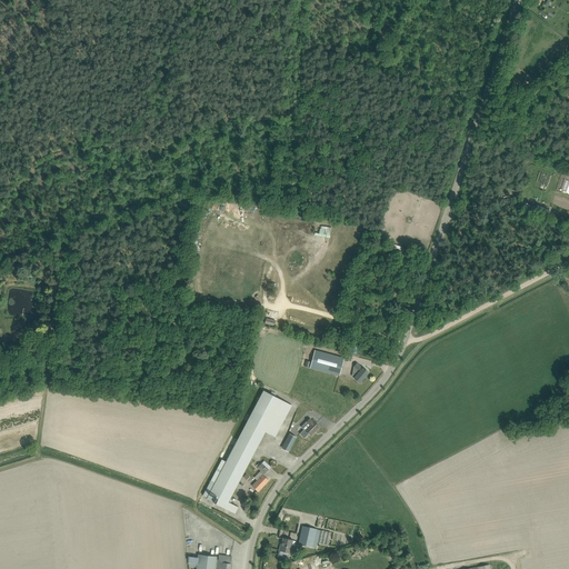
[(511,83),(511,86),(509,90),(518,93),(520,87),(511,83)]
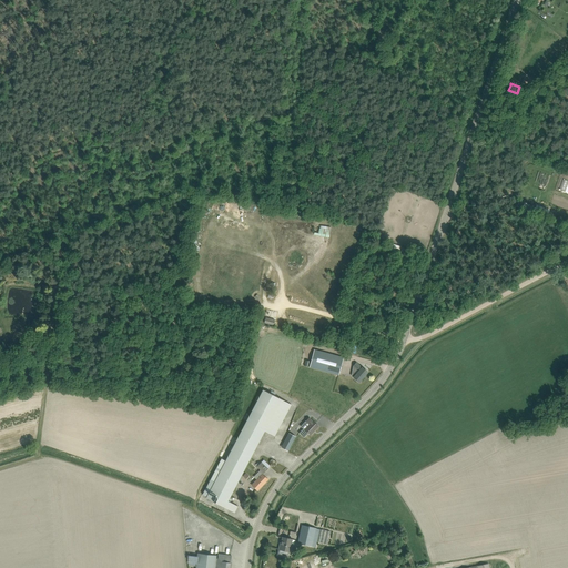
[(314,224),(312,234),(327,237),(330,227),(314,224)]
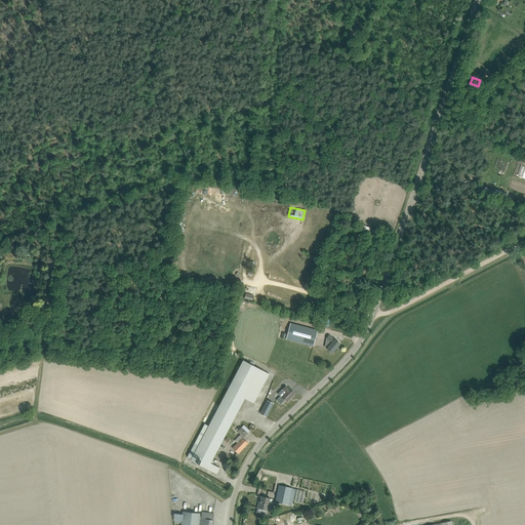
[(317,330),(290,323),(286,339),(313,347),(317,330)]
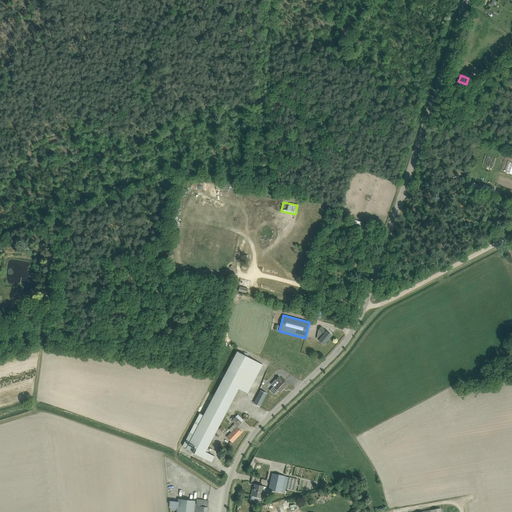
[(331,335),(326,331),(321,327),(318,330),(324,334),(319,340),(324,344),(331,335)]
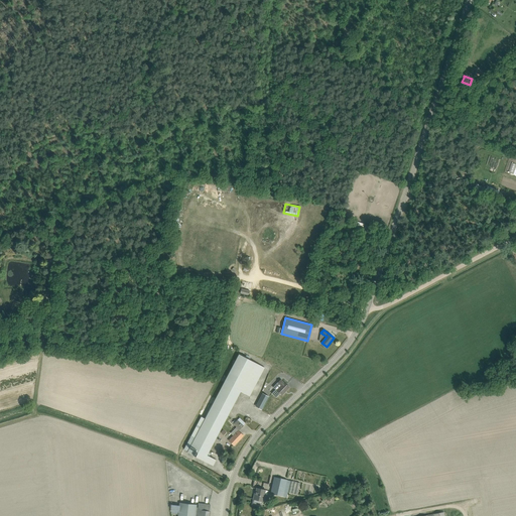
[(250,396),(263,367),(234,354),(205,418),(198,416),(181,452),(213,466),(216,460),(207,456),(237,390),(250,396)]
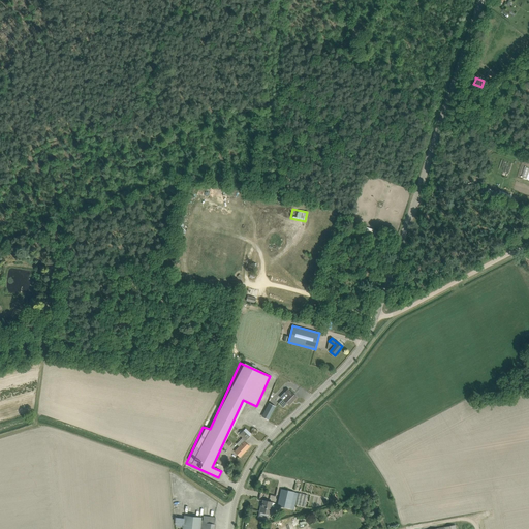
[(291,392),(288,389),(285,393),(280,397),(282,399),(279,403),(283,407),(287,403),(289,405),(297,397),(291,392)]
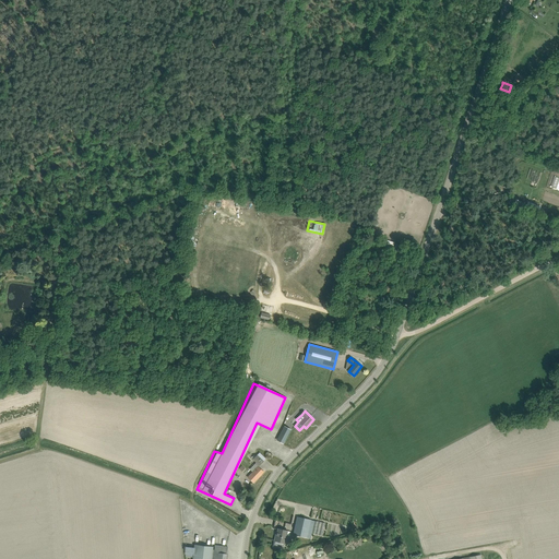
[(292,429),(284,426),(276,440),(284,443),(292,429)]
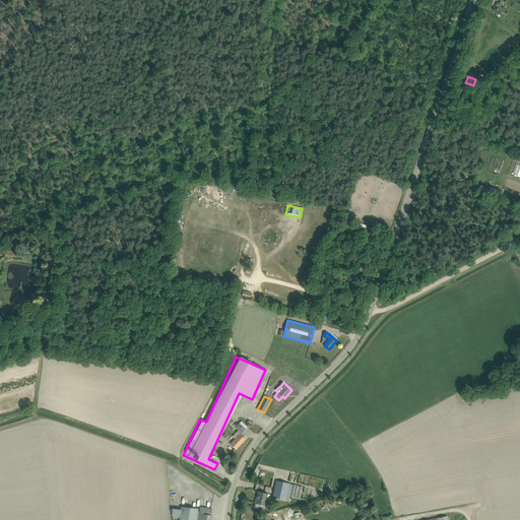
[(245,439),(240,434),(246,429),(239,423),(235,428),(239,431),(233,437),(236,439),(231,444),(236,449),(245,439)]
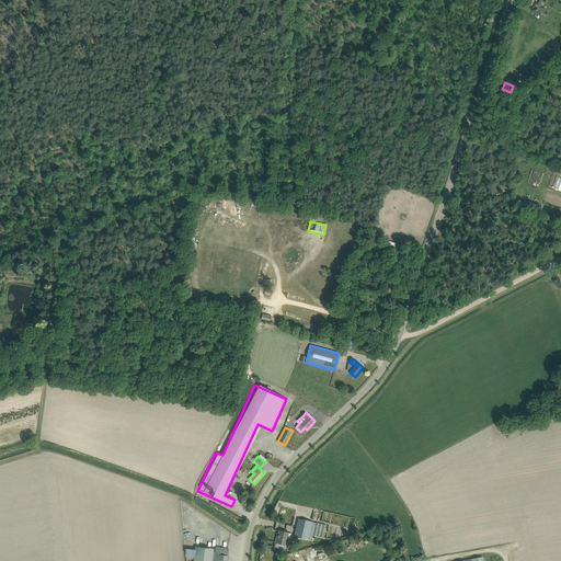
[(298,518),(295,536),(294,538),(297,539),(297,538),(301,539),(302,537),(312,539),(313,535),(324,537),(327,525),(298,518)]
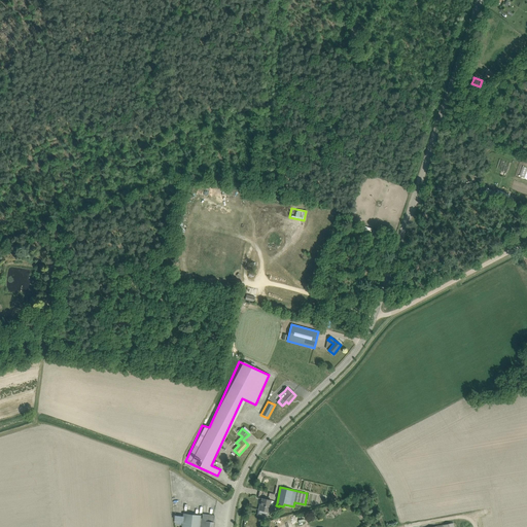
[(269,512),(270,504),(273,505),(274,501),(271,500),(262,498),(261,504),(260,504),(258,510),(269,512)]
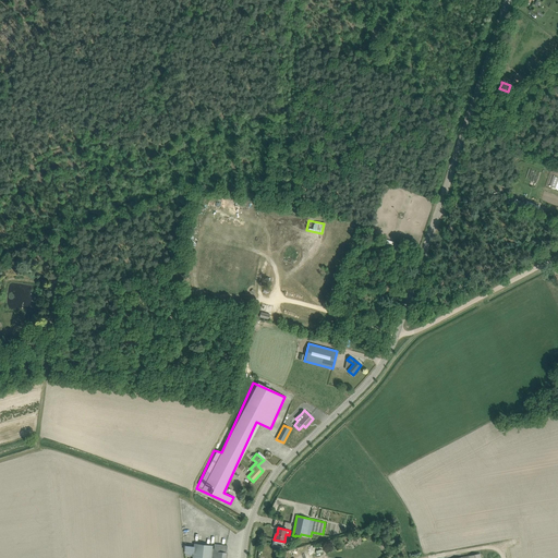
[(228,546),(215,544),(214,548),(213,548),(213,546),(194,544),(192,557),(227,557),(228,553),(227,553),(228,546)]
